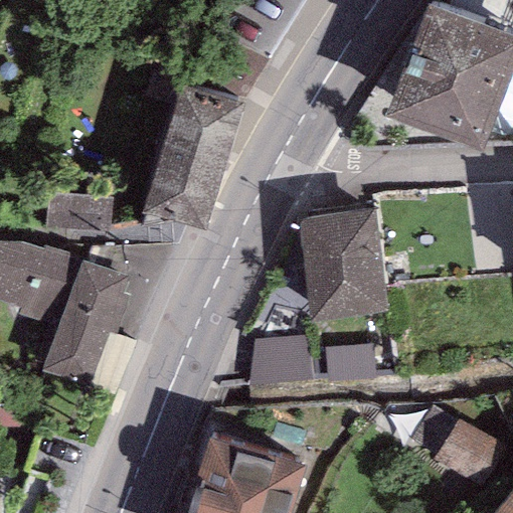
[(385,114),(481,151),(512,68),(512,35),(430,3),(385,114)]
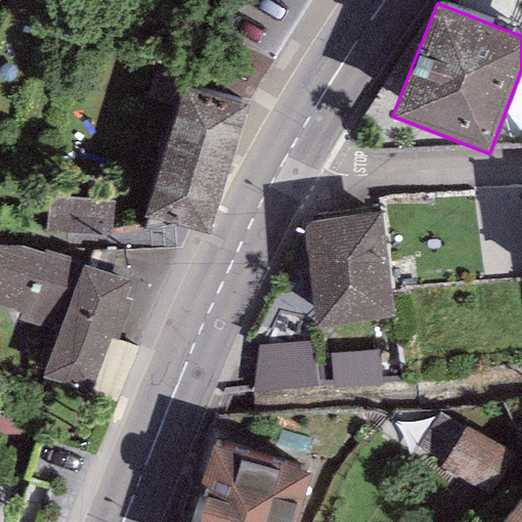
[(248,105),(186,87),(147,216),(209,234),(248,105)]
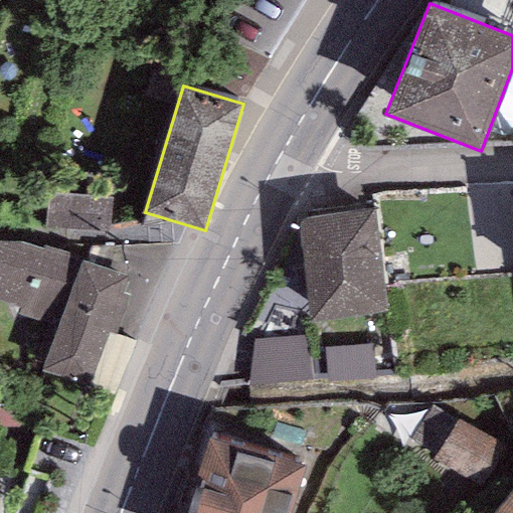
[(113,196),(47,191),(45,227),(110,232),(113,196)]
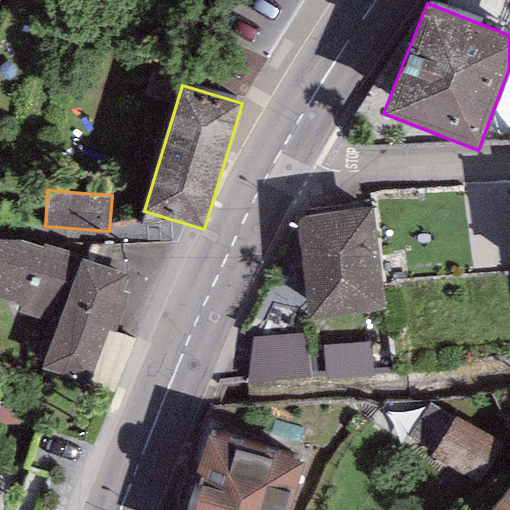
[(375,207),(298,215),(309,318),(385,310),(375,207)]
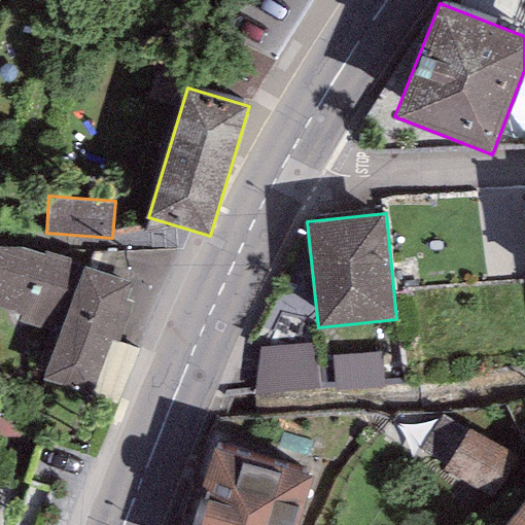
[(0,305),(23,313),(19,319),(60,336),(42,379),(92,396),(111,338),(120,341),(134,301),(127,298),(133,281),(85,267),(86,263),(46,248),(45,252),(22,246),(0,245),(0,305)]
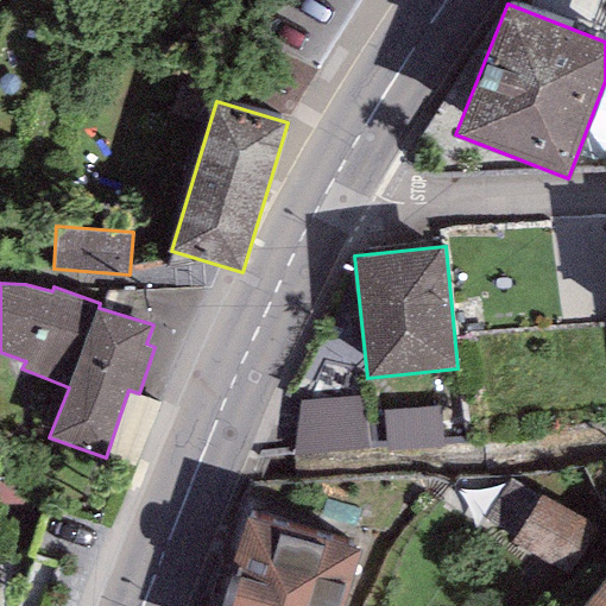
[(360,396),(302,399),(295,454),(368,447),(360,396)]
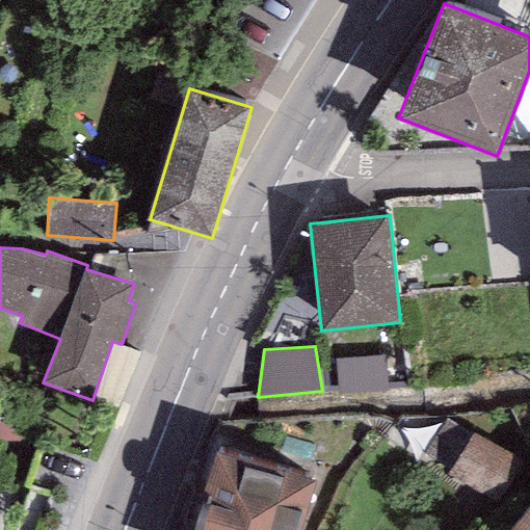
[(387,354),(336,358),(339,393),(389,389),(387,354)]
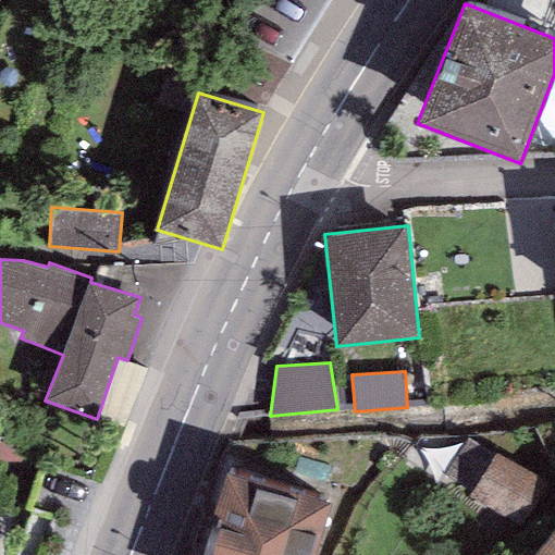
[(554,482),(469,436),(438,481),(545,541),(554,529),(554,482)]
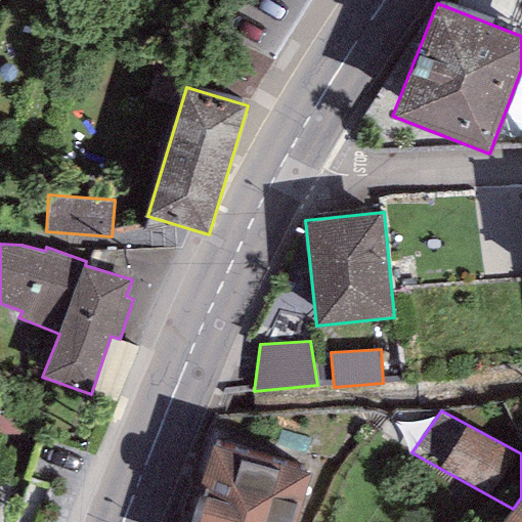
[(298,521),(313,473),(215,442),(189,521),(298,521)]
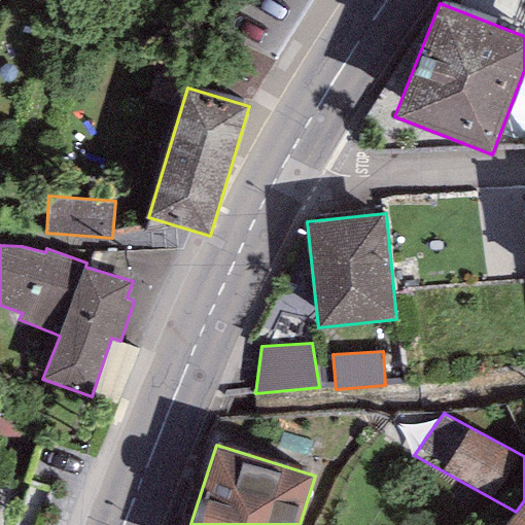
[(524,500),(516,512),(503,524),(524,524),(524,500)]
